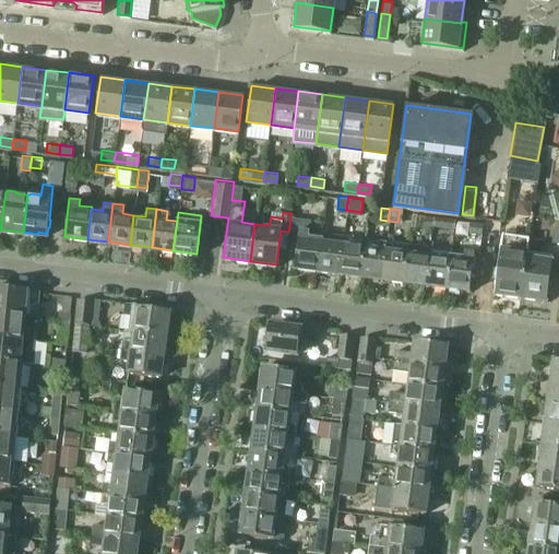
[(433,214),(425,213),(424,225),(432,226),(433,214)]
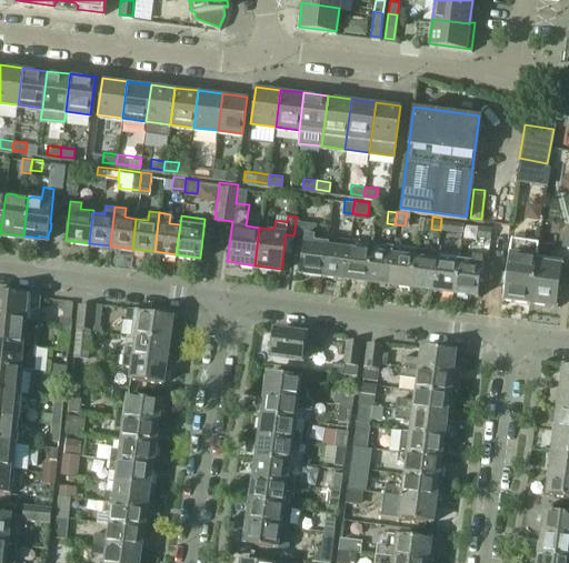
[(463,221),(441,218),(440,230),(461,232),(463,221)]
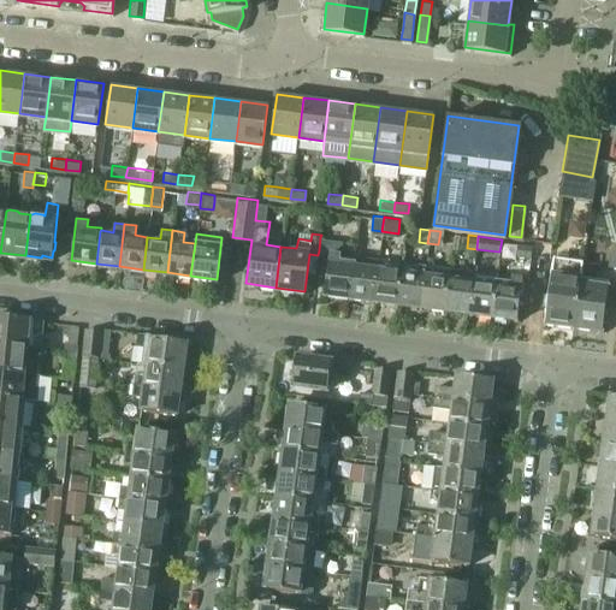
[(349,296),(353,264),(354,264),(354,261),(339,260),(342,240),(320,237),(319,250),(329,252),(324,294),(349,296)]
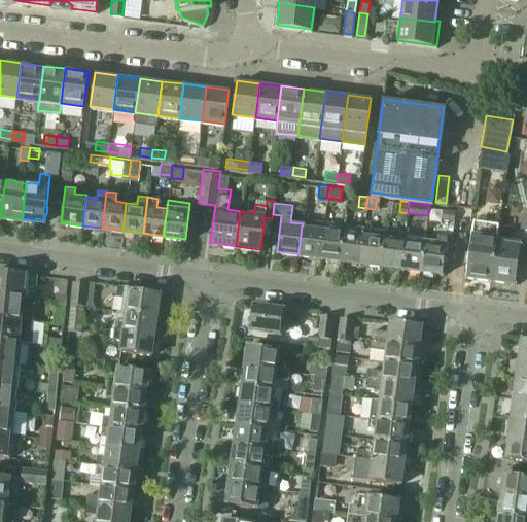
[(455,208),(443,207),(441,217),(454,219),(455,208)]
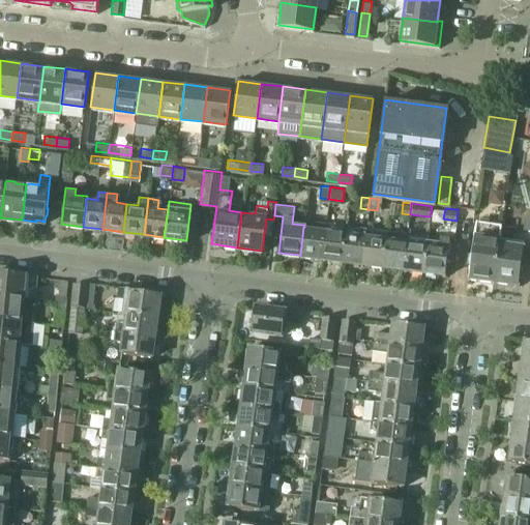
[(314,228),(304,227),(303,227),(300,255),(321,258),(325,222),(315,220),(314,228)]
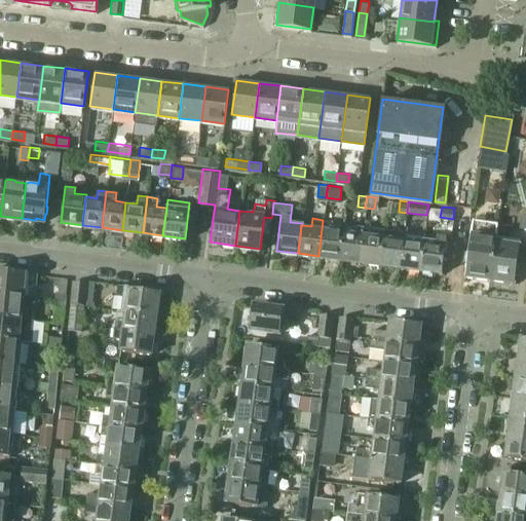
[(333,221),(323,220),(318,256),(338,258),(342,230),(331,229),(333,221)]
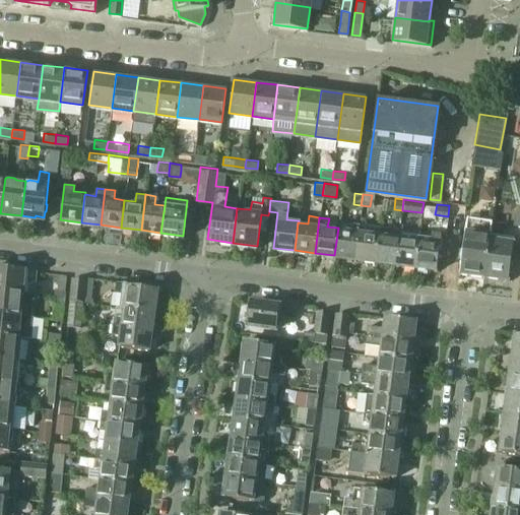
[(479,232),(465,230),(463,248),(462,247),(461,256),(462,256),(460,272),(484,275),(489,239),(490,238),(492,219),(481,217),(479,232)]
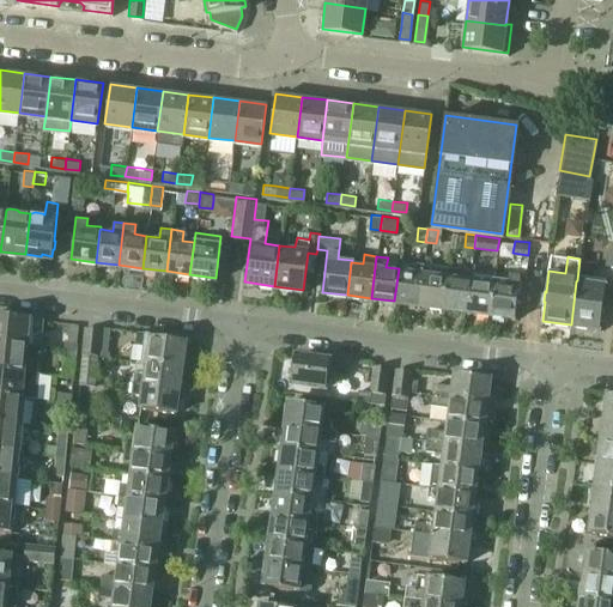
[(411,271),(399,268),(394,301),(418,304),(423,262),(412,261),(411,271)]
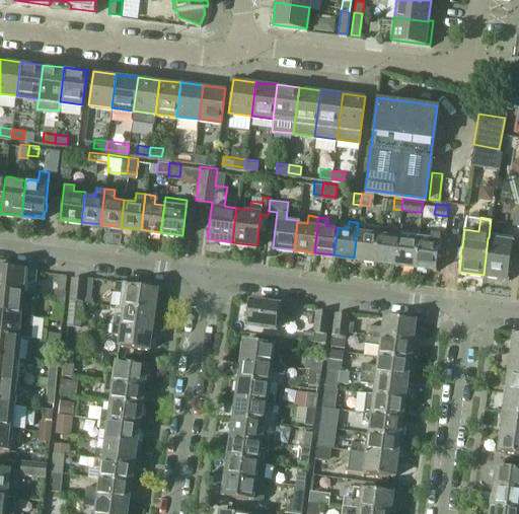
[(368,223),(358,222),(354,258),(374,261),(378,232),(367,231),(368,223)]
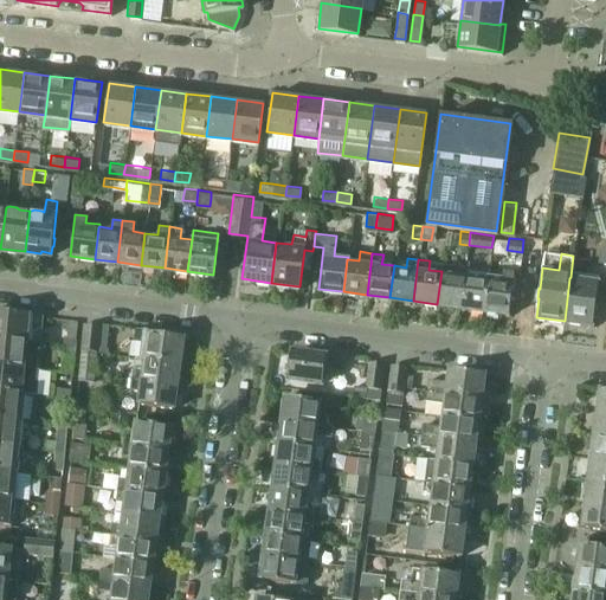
[(453,273),(442,271),(437,304),(461,307),(465,265),(455,264),(453,273)]
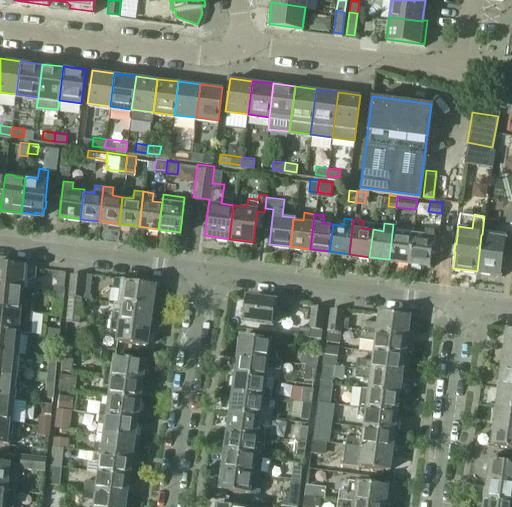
[(403,225),(393,224),(389,259),(408,262),(412,235),(411,234),(402,233),(403,225)]
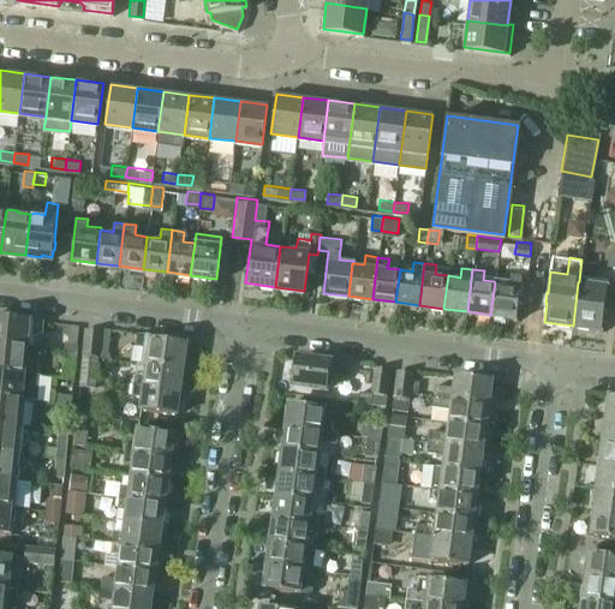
[(509,281),(495,279),(494,281),(495,282),(490,315),(515,317),(521,275),(509,274),(509,281)]
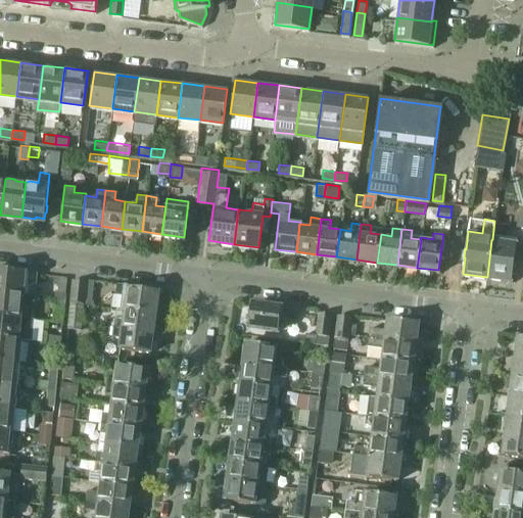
[(516,242),(492,239),(491,240),(487,277),(512,280),(513,272),(516,273),(517,265),(514,264),(516,242)]
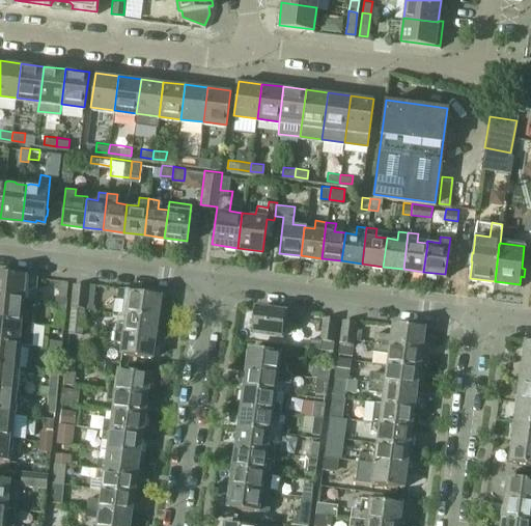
[(36,286),(37,275),(0,270),(0,295),(26,298),(26,296),(27,294),(28,287),(36,286)]
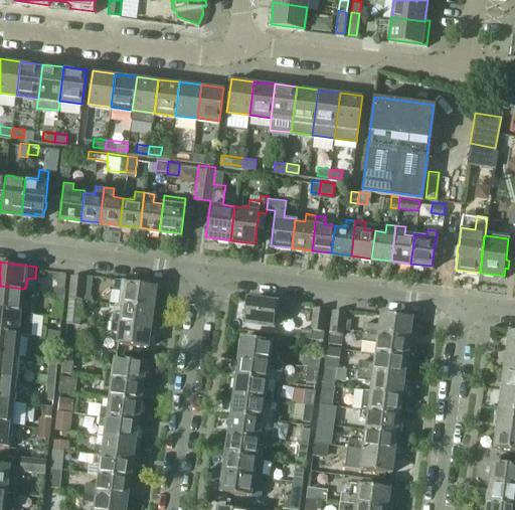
[(65,271),(59,270),(57,286),(53,286),(53,291),(63,292),(65,271)]
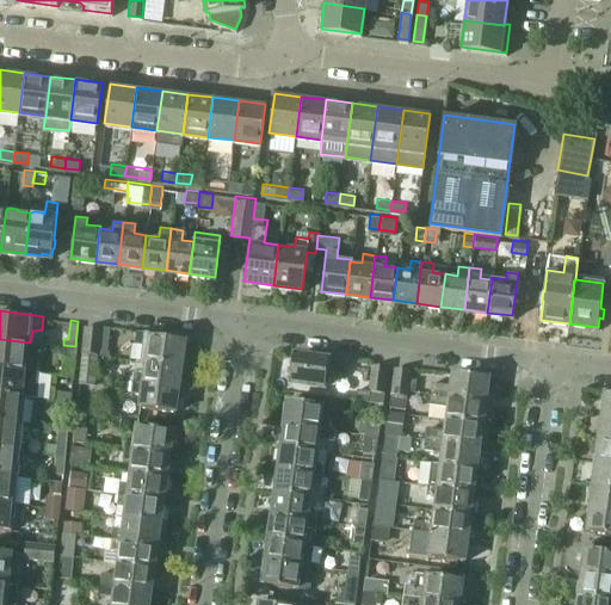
[(98,353),(100,326),(85,323),(81,351),(98,353)]
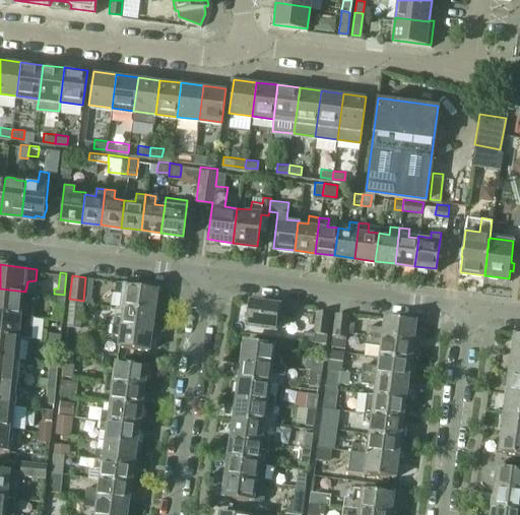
[(90,297),(92,276),(86,275),(86,277),(85,277),(83,301),(92,302),(92,297),(90,297)]
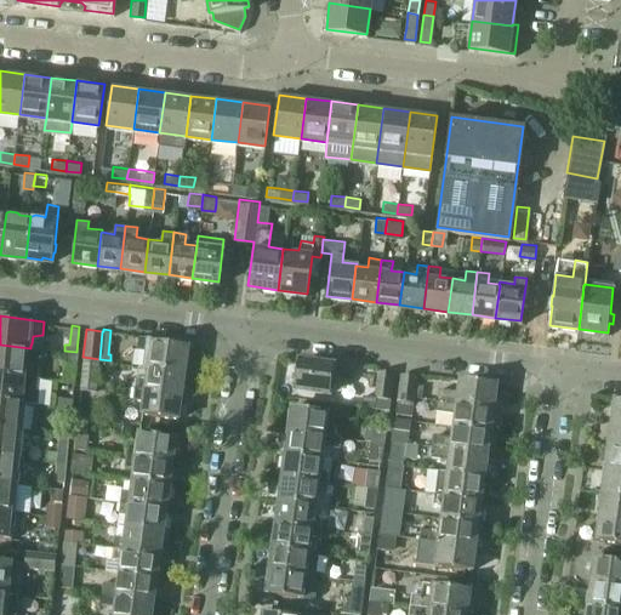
[(172,341),(149,337),(148,336),(147,335),(138,334),(137,345),(147,347),(147,349),(144,352),(143,360),(144,363),(144,364),(148,365),(187,370),(188,354),(187,352),(188,343),(181,342),(181,340),(172,340),(172,341)]
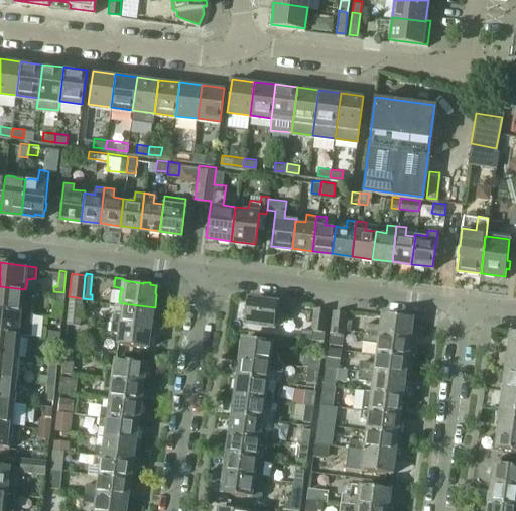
[(24,299),(25,289),(0,286),(0,308),(23,311),(23,310),(24,308),(25,301),(24,299)]
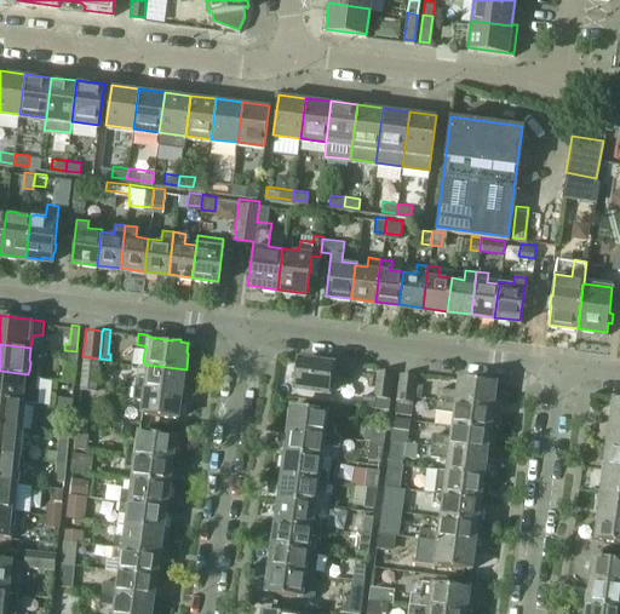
[(73,379),(76,351),(64,350),(63,359),(62,378),(73,379)]
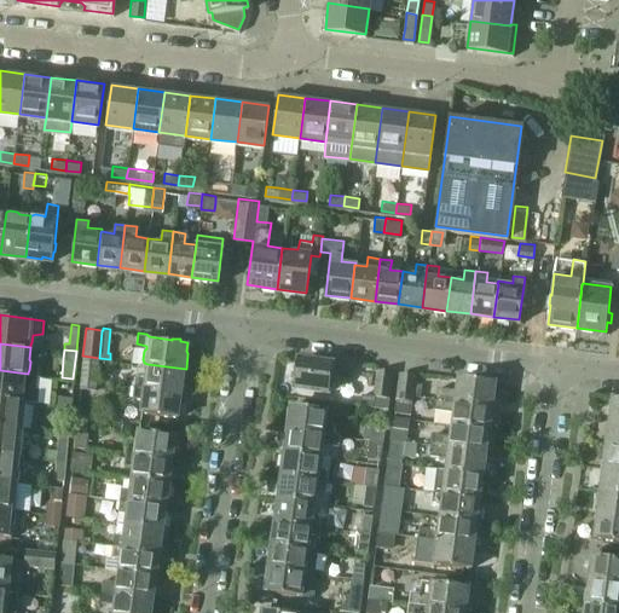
[(97,380),(98,365),(99,358),(82,356),(80,377),(97,380)]
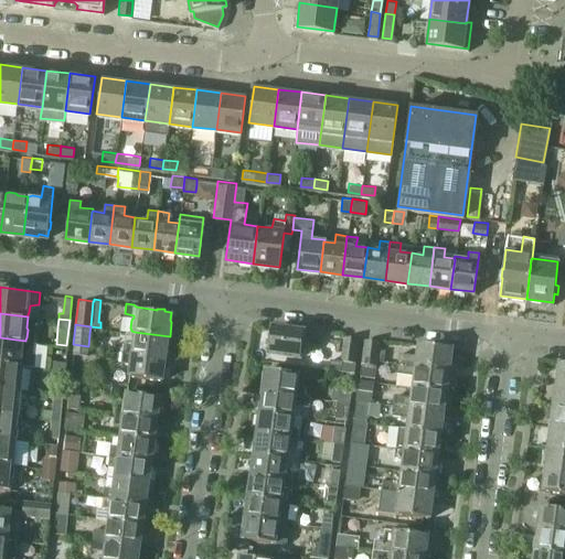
[(301,328),(287,325),(287,328),(283,326),(281,328),(270,326),(270,332),(268,334),(267,342),(268,345),(267,350),(300,354),(300,352),(301,351),(302,343),(302,341),(318,343),(319,333),(301,331),(301,328)]
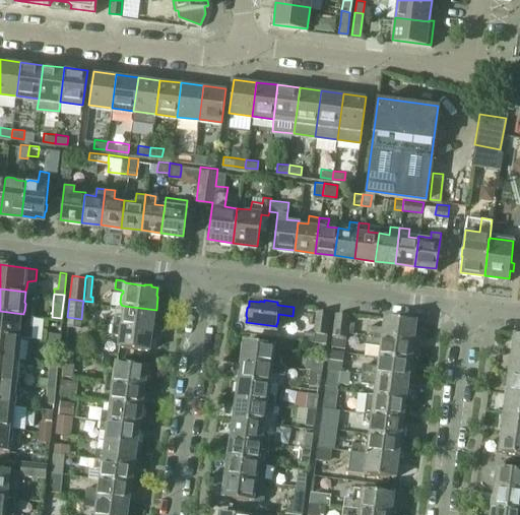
[(156,310),(124,306),(123,315),(115,314),(113,323),(151,329),(152,322),(154,321),(156,310)]
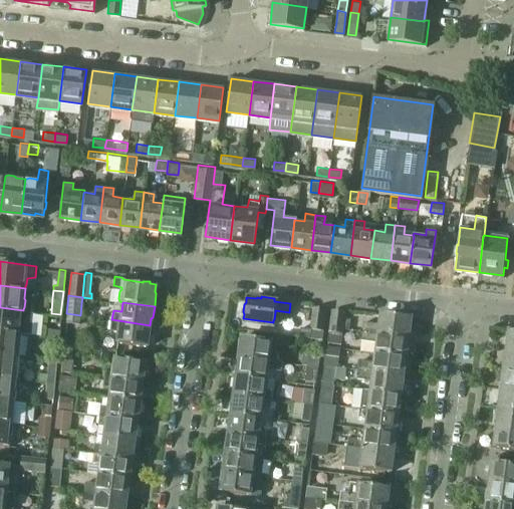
[(325,306),(312,304),(309,326),(322,328),(325,306)]
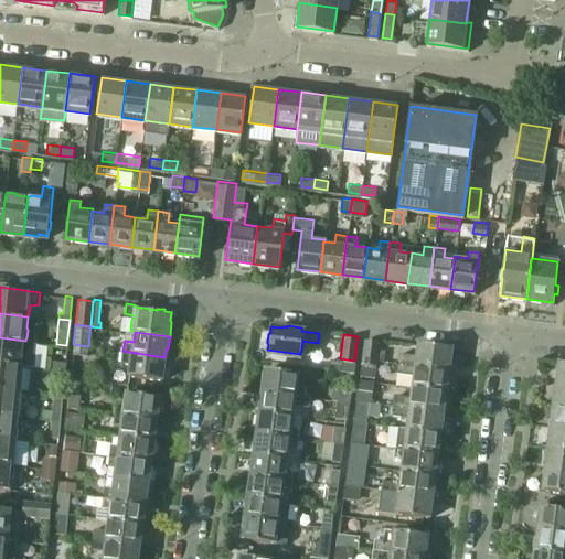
[(36,342),(25,341),(0,337),(0,362),(22,365),(34,366),(36,342)]
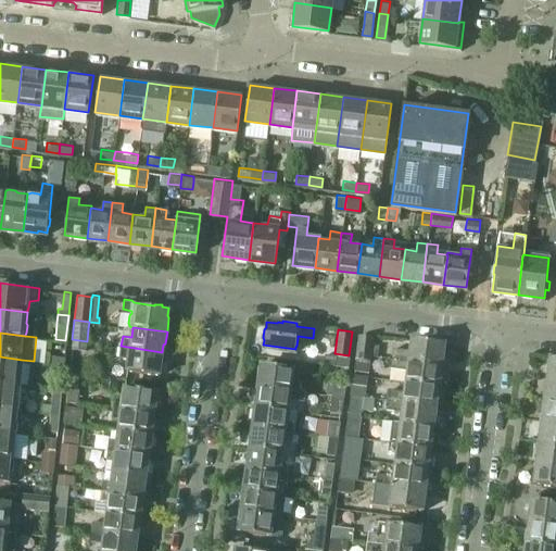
[(379,343),(371,342),(373,334),(358,333),(356,352),(370,354),(378,354),(379,343)]
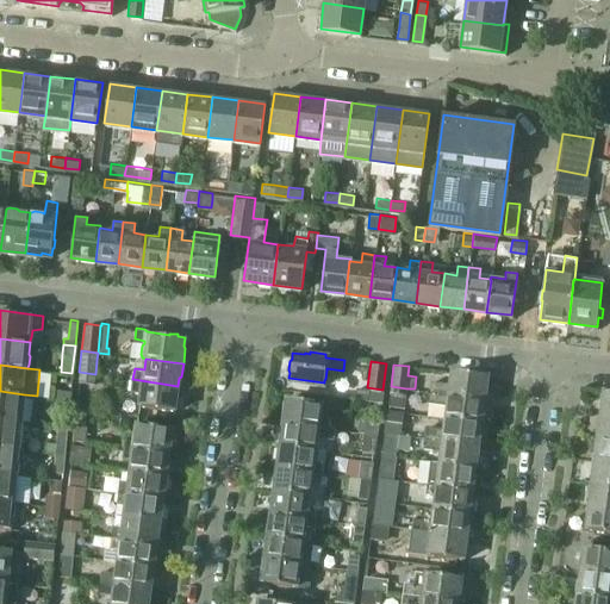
[(487,388),(489,378),(487,375),(487,374),(452,369),(450,383),(431,379),(429,391),(484,398),(485,390),(487,388)]
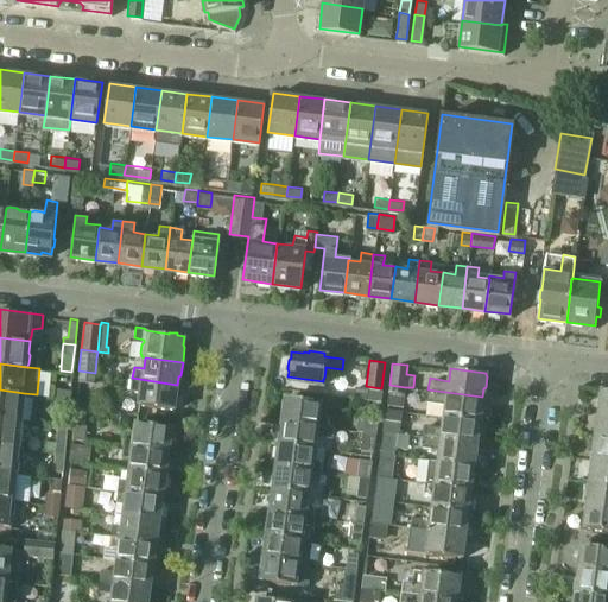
[(177,385),(132,378),(131,388),(140,390),(139,403),(173,407),(175,405),(177,404),(178,393),(176,391),(177,385)]
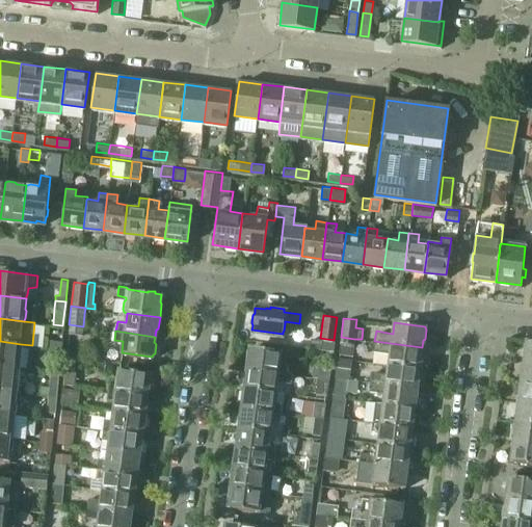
[(353,350),(354,339),(341,337),(339,348),(353,350)]
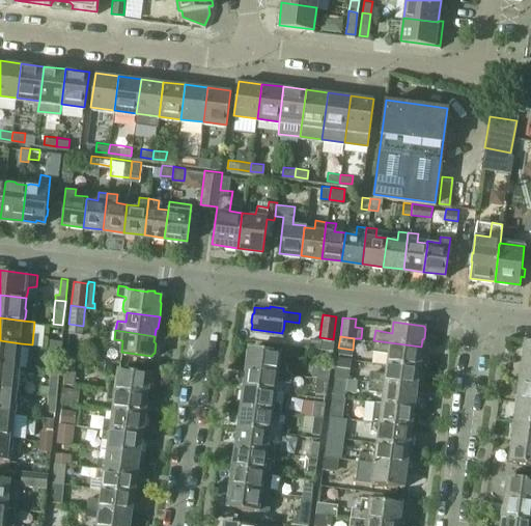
[(332,348),(333,339),(319,337),(318,345),(332,348)]
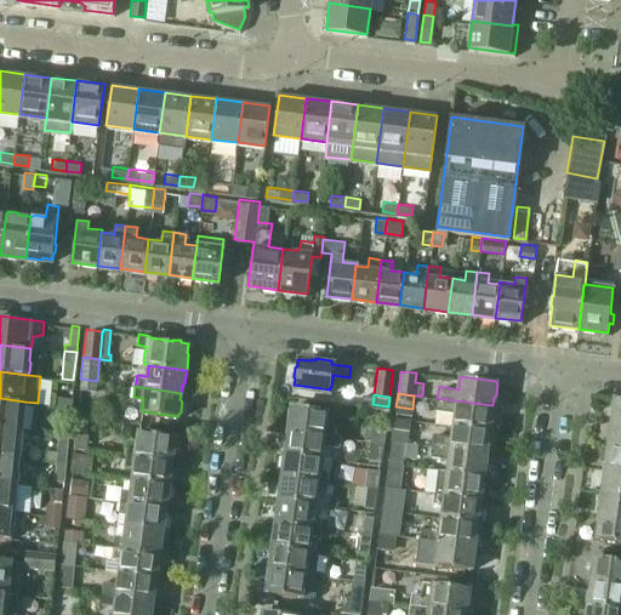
[(620,397),(615,397),(615,398),(611,399),(610,411),(613,413),(611,420),(620,421),(620,397)]
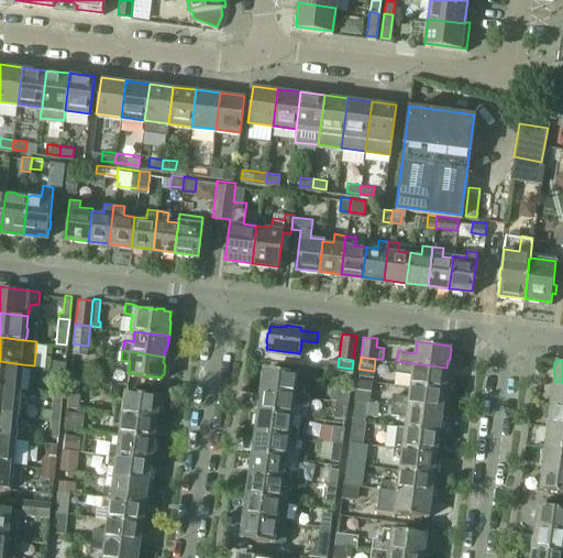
[(21,375),(22,364),(0,361),(0,385),(20,387),(22,385),(22,378),(21,375)]
